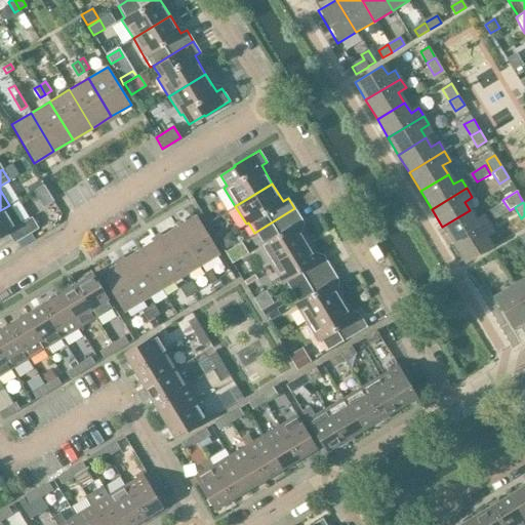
[(21,224),(9,205),(4,208),(0,210),(0,237),(7,233),(13,244),(16,242),(31,234),(39,229),(32,217),(21,224)]
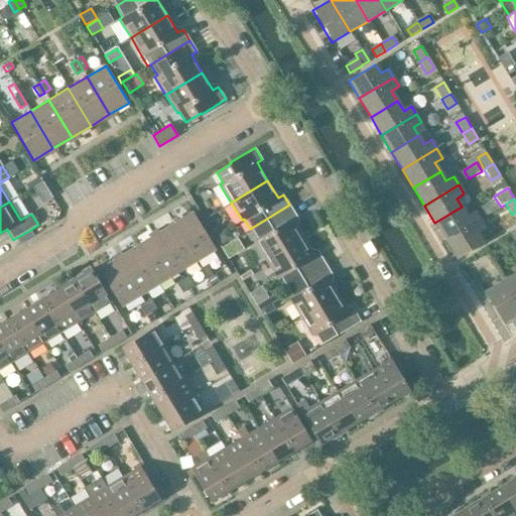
[(254,241),(266,259),(302,237),(291,221),(297,217),(289,205),(250,229),(257,239),(254,241)]
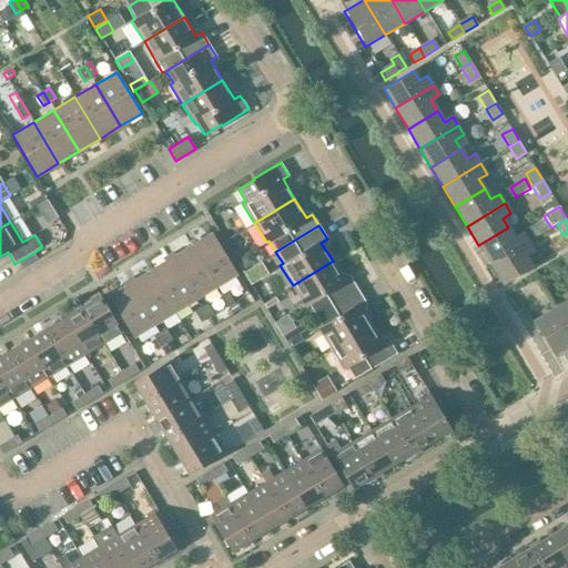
[(508,227),(478,245),(490,265),(528,242),(535,237),(528,226),(514,235),(508,227)]
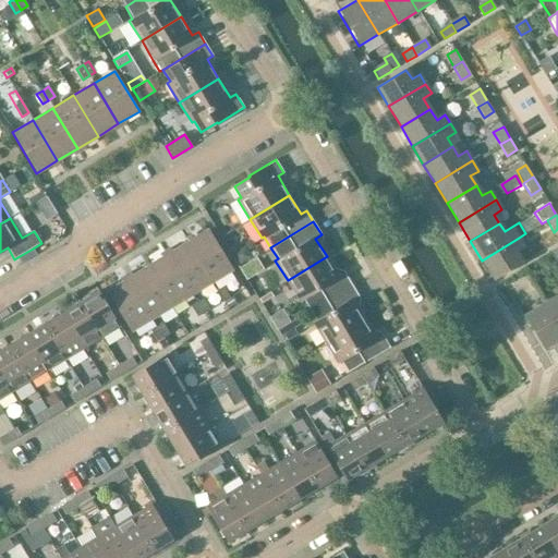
[(208,229),(187,242),(211,282),(232,269),(208,230),(208,229)]
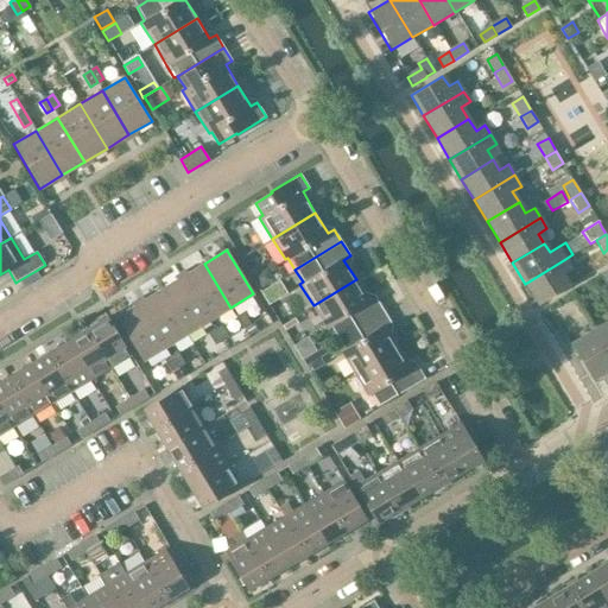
[(565,259),(525,284),(538,305),(569,286),(563,276),(572,270),(565,259)]
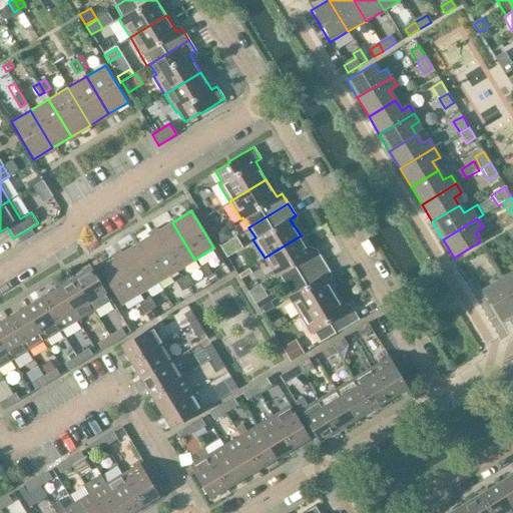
[(172,222),(153,233),(176,271),(194,260),(172,222)]
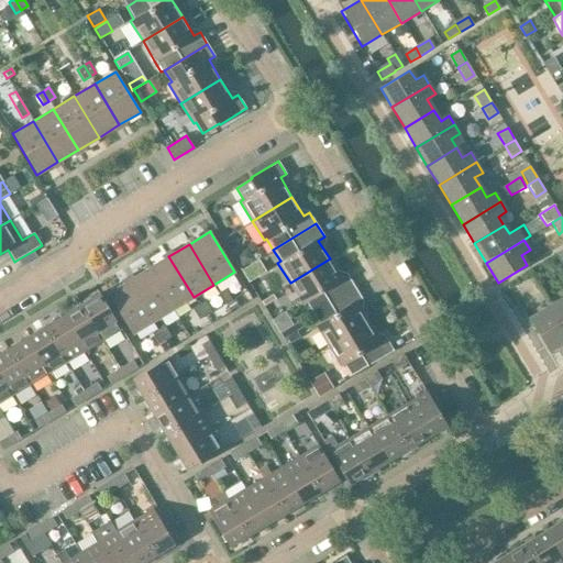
[(234,256),(241,268),(254,261),(247,249),(234,256)]
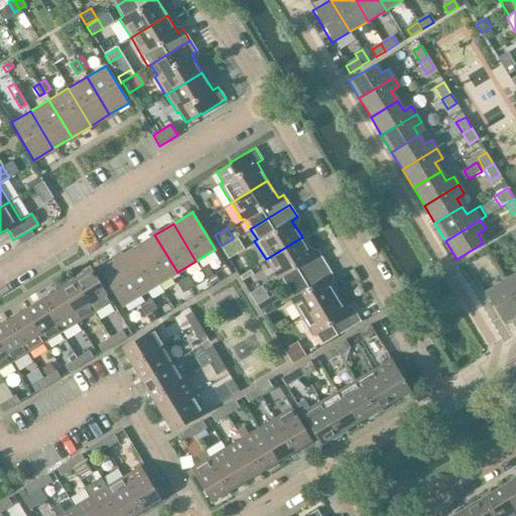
[(30,230),(16,238),(20,244),(34,236),(30,230)]
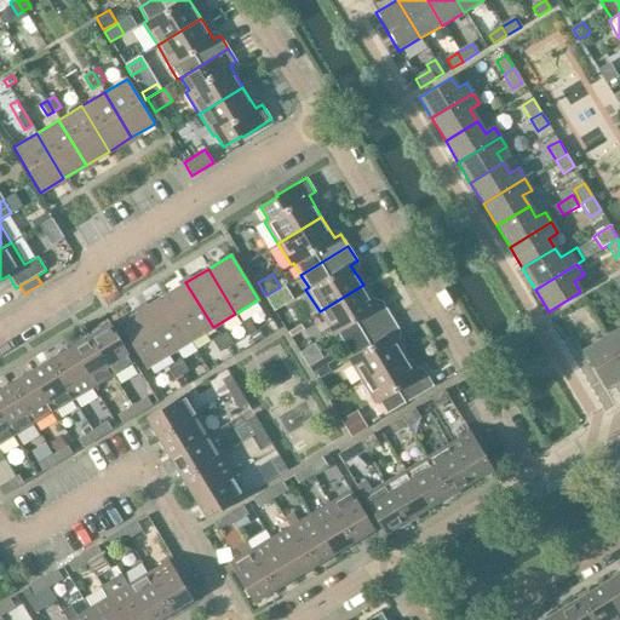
[(185,282),(162,297),(190,340),(213,327),(185,282)]
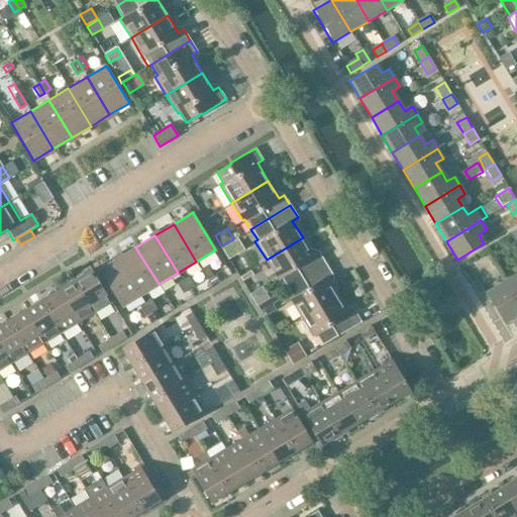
[(281,277),(287,287),(325,264),(319,252),(313,255),(303,237),(267,260),(278,279),(281,277)]
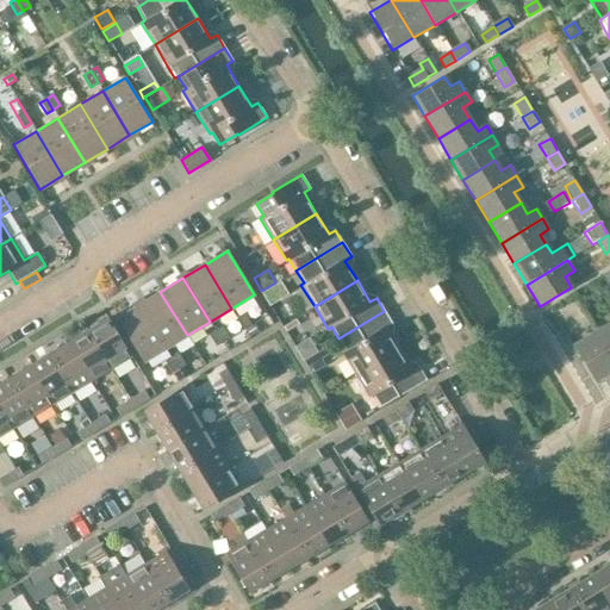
[(160,292),(138,305),(165,349),(187,335),(160,292)]
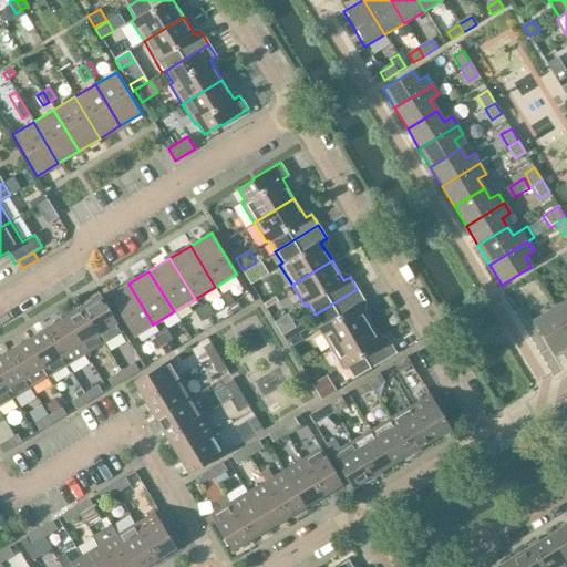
[(153,325),(129,284),(107,296),(133,337),(153,325)]
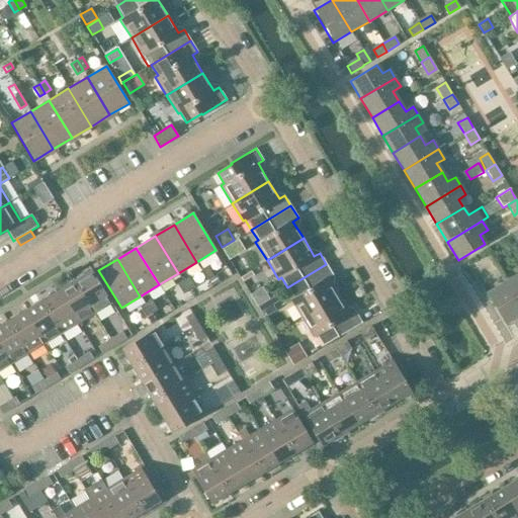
[(290,299),(301,319),(338,295),(328,278),(333,275),(326,264),(287,287),(293,297),(290,299)]
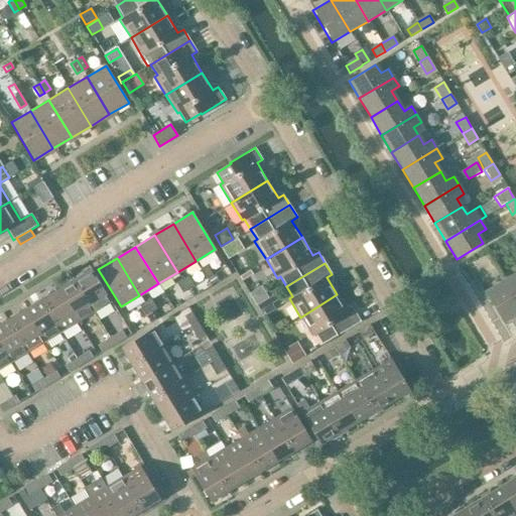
[(213,275),(206,265),(201,269),(207,279),(213,275)]
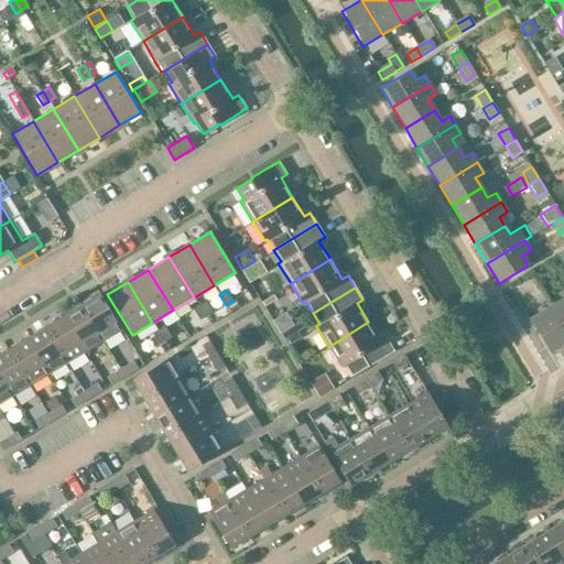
[(99,294),(80,305),(101,342),(121,329),(99,294)]
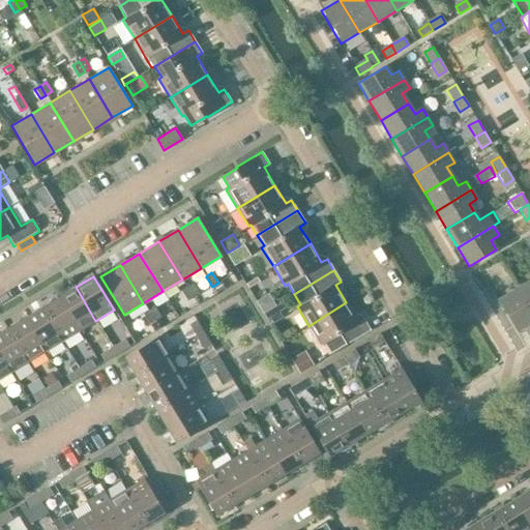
[(529,278),(497,299),(516,331),(527,324),(529,329),(529,278)]
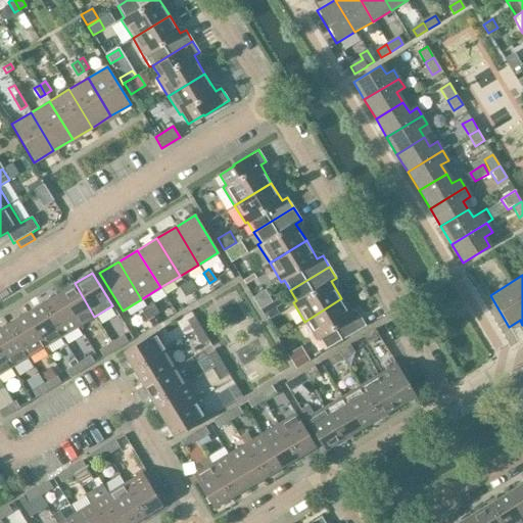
[(216,279),(209,283),(214,289),(221,285),(217,278),(216,279)]
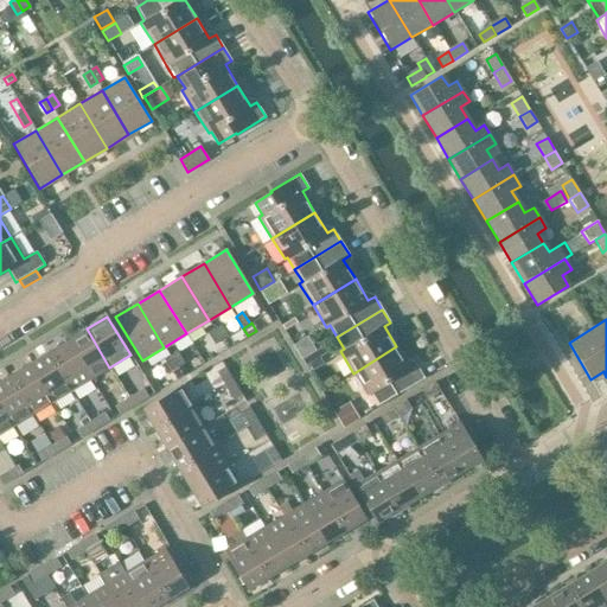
[(221,325),(213,328),(221,342),(228,337),(221,325)]
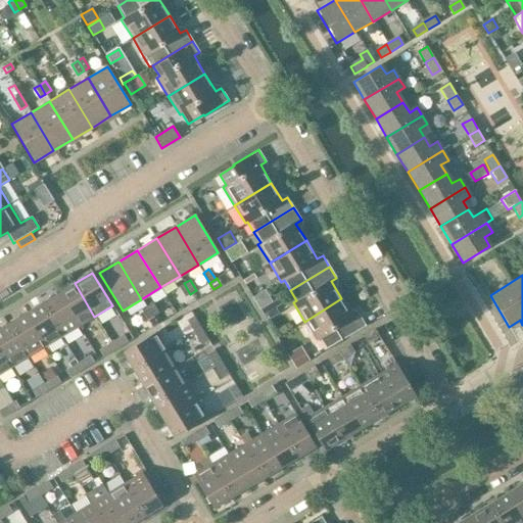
[(75,283),(57,294),(78,327),(94,317),(75,283)]
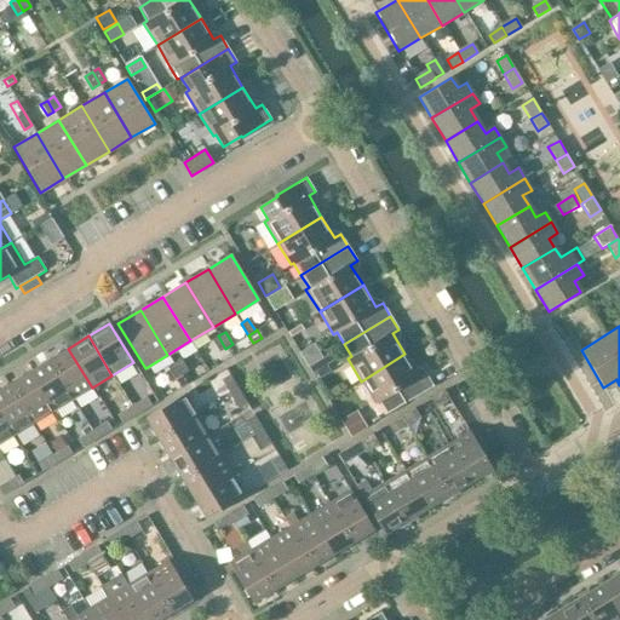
[(225,349),(218,336),(212,340),(219,352),(225,349)]
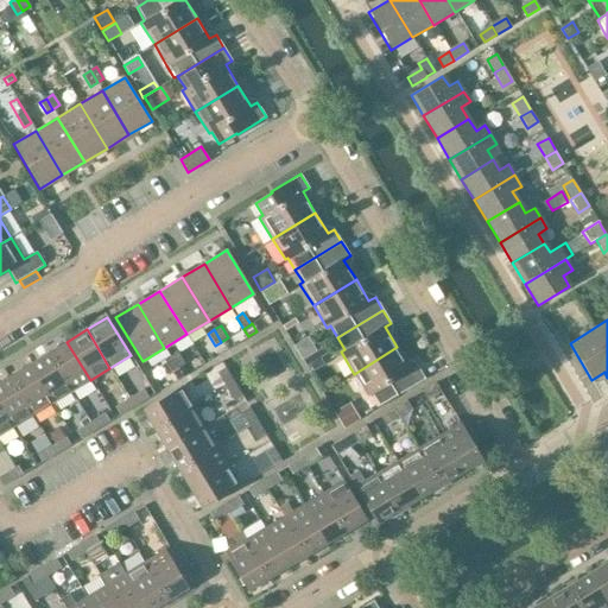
[(67,342),(48,353),(71,391),(90,380),(67,342)]
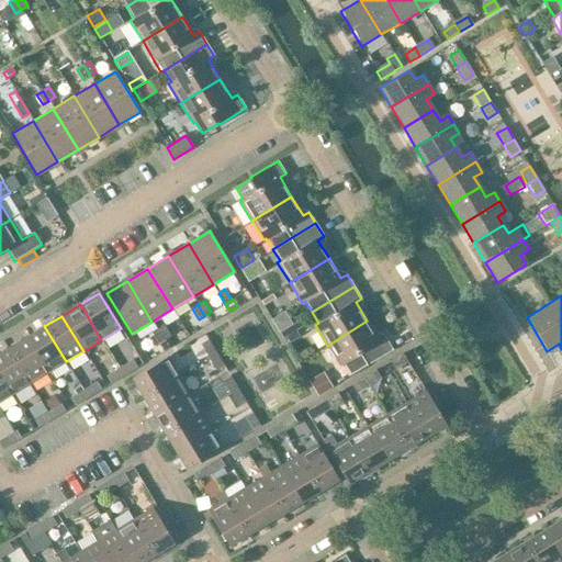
[(367,321),(327,346),(340,367),(344,364),(350,375),(364,366),(366,367),(393,350),(385,337),(380,341),(367,321)]
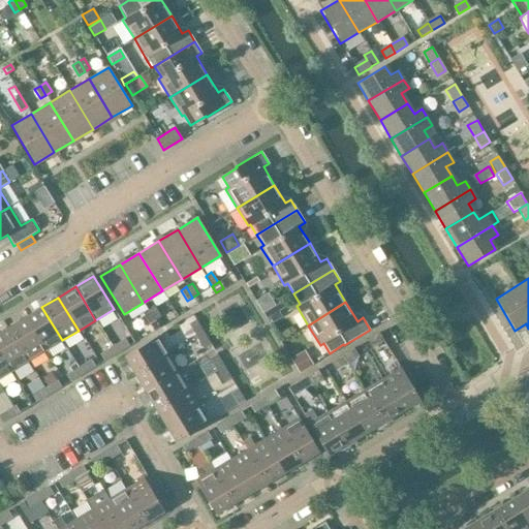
[(41,307),(25,317),(45,350),(62,340),(41,307)]
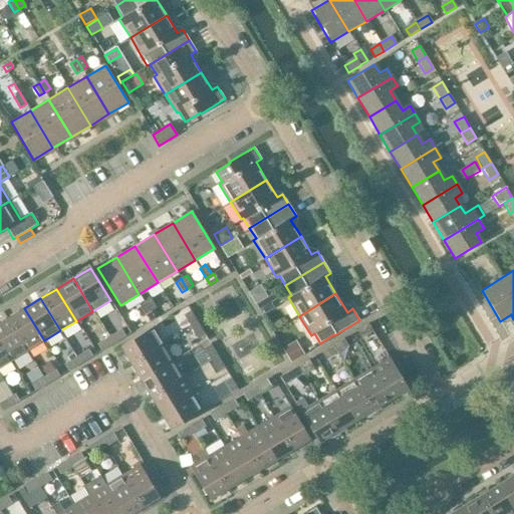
[(150,298),(144,301),(150,311),(156,308),(150,298)]
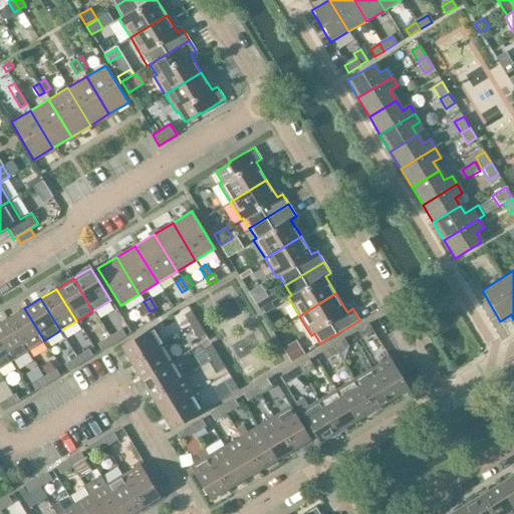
[(150,311),(144,301),(139,304),(145,314),(150,311)]
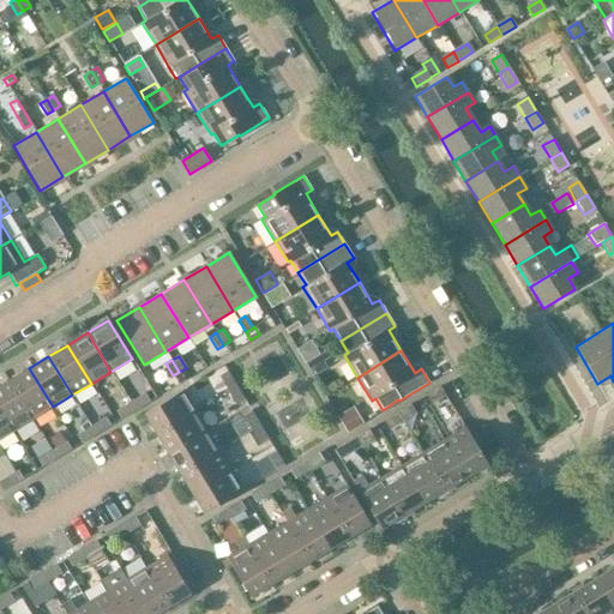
[(29,368),(8,381),(18,397),(32,420),(53,407),(29,368)]
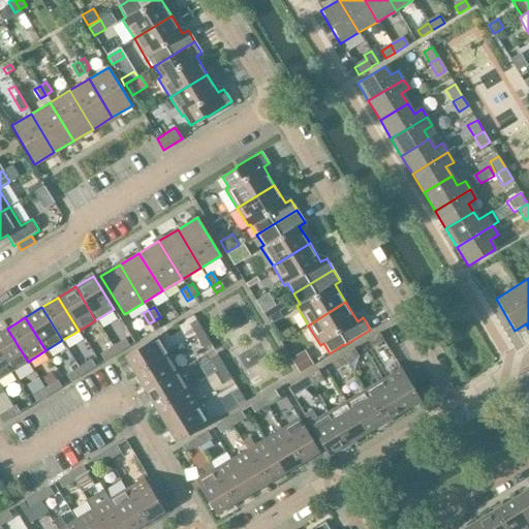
[(188,324),(195,337),(204,332),(196,319),(188,324)]
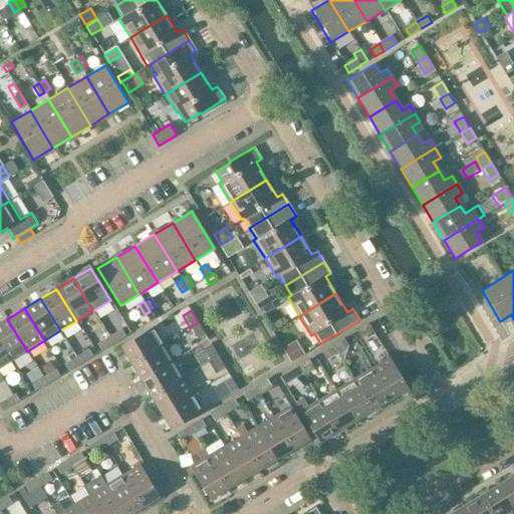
[(7,319),(0,323),(0,342),(11,361),(27,351),(15,332),(7,319)]
